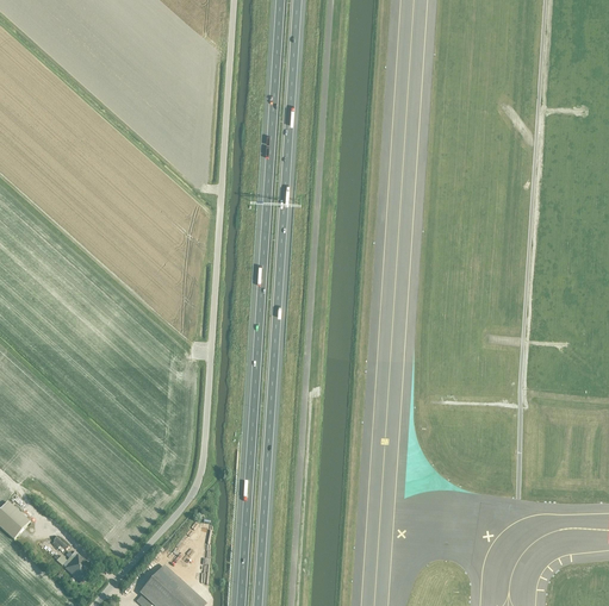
[(0,525),(13,537),(30,519),(7,499),(0,507),(0,525)]
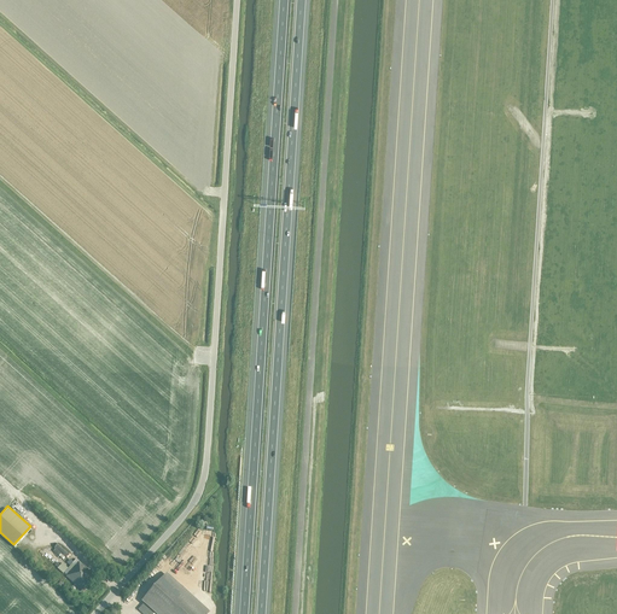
[(69,550),(58,541),(54,545),(52,548),(63,556),(64,555),(69,550)]
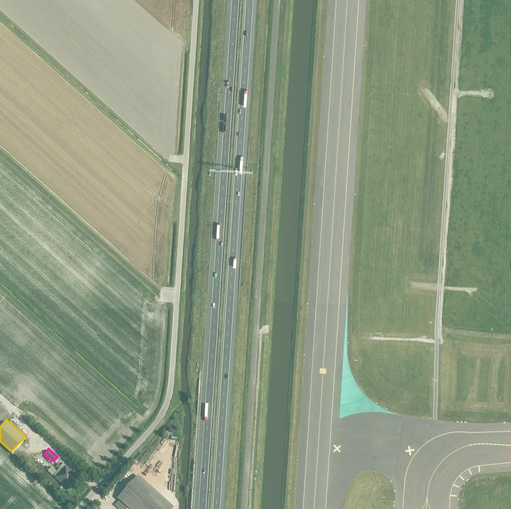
[(52,472),(54,474),(54,475),(67,487),(78,475),(65,463),(62,467),(59,465),(52,472)]
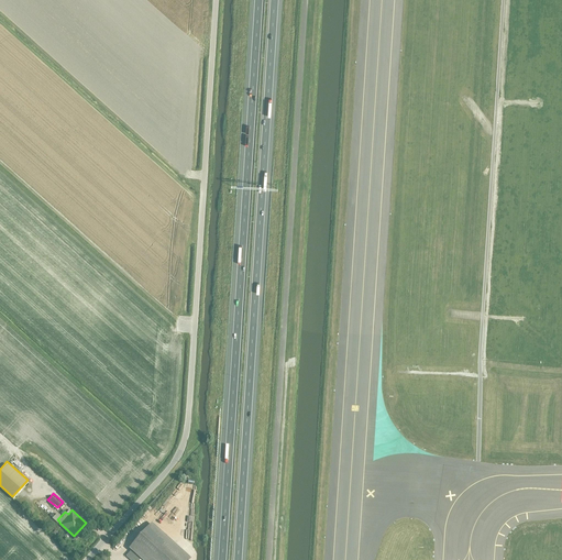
[(129,546),(144,559),(186,559),(189,557),(151,522),(129,546)]
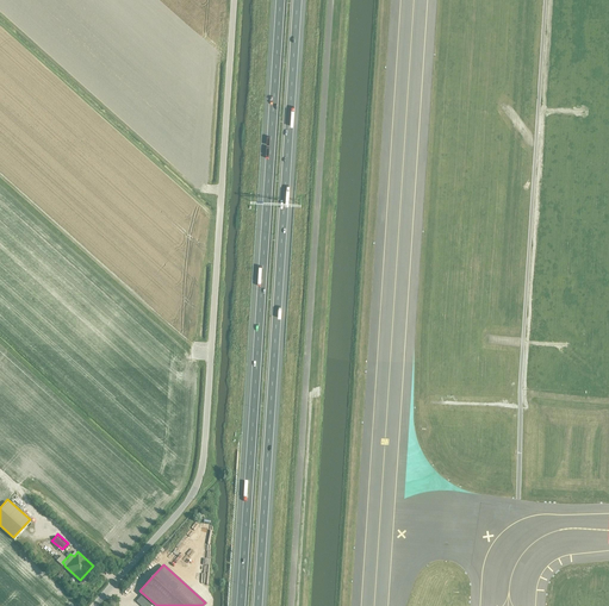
[(141,593),(136,599),(142,605),(143,605),(148,605),(151,604),(141,593)]
